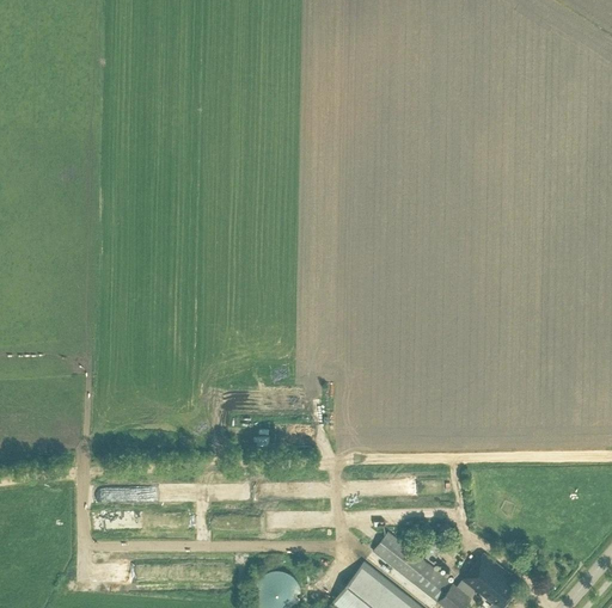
[(313,442),(312,428),(300,429),(301,443),(313,442)]
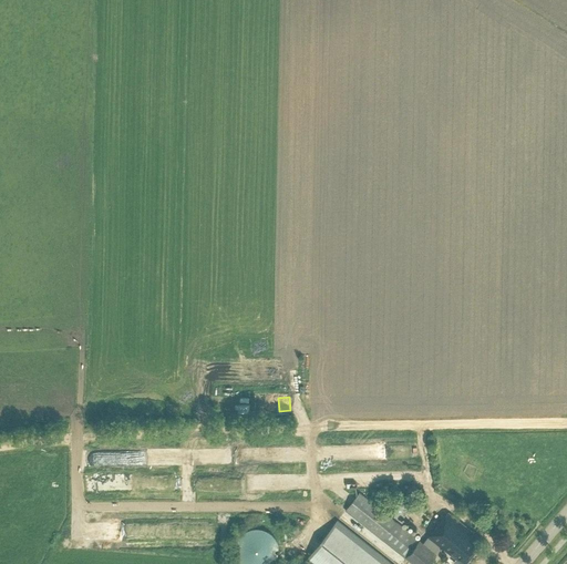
[(234,400),(234,413),(253,413),(253,400),(234,400)]
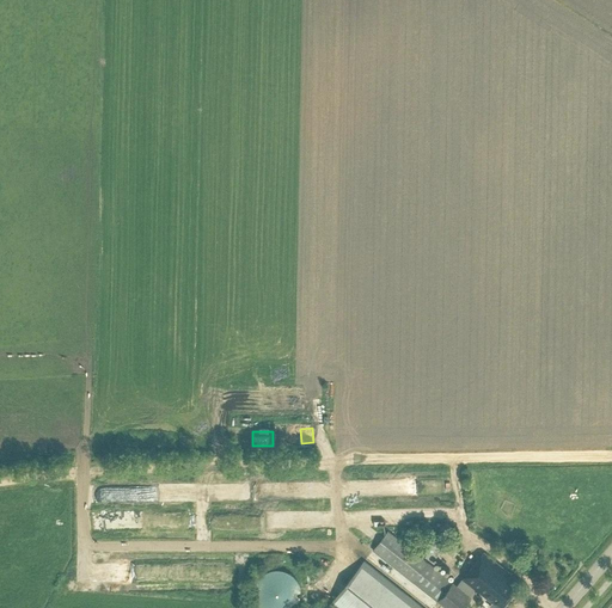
[(292,529),(294,515),(286,514),(283,528),(292,529)]
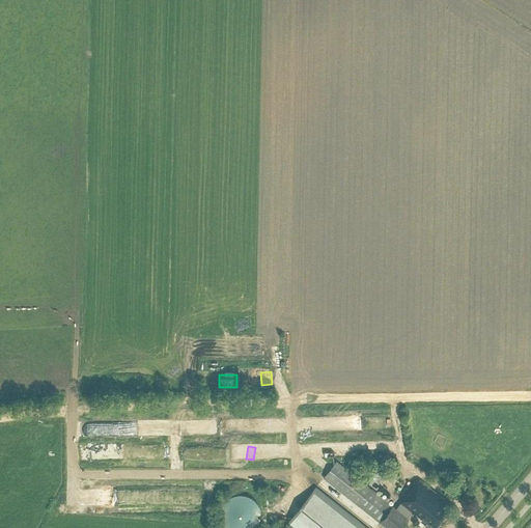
[(440,527),(439,526),(453,508),(420,482),(397,510),(336,464),(324,480),(386,527),(403,527),(414,515),(427,525),(425,527),(440,527)]
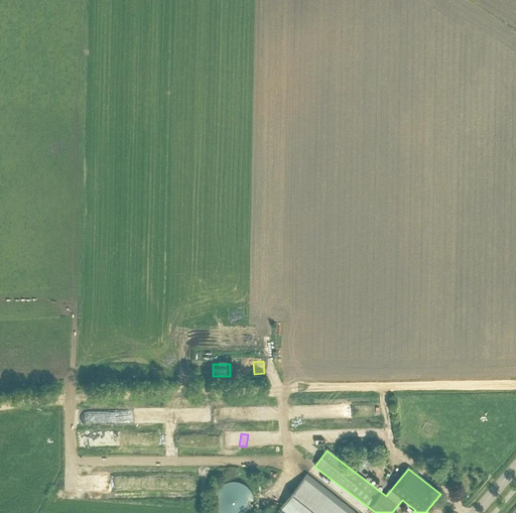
[(358,458),(353,468),(365,475),(371,464),(358,458)]
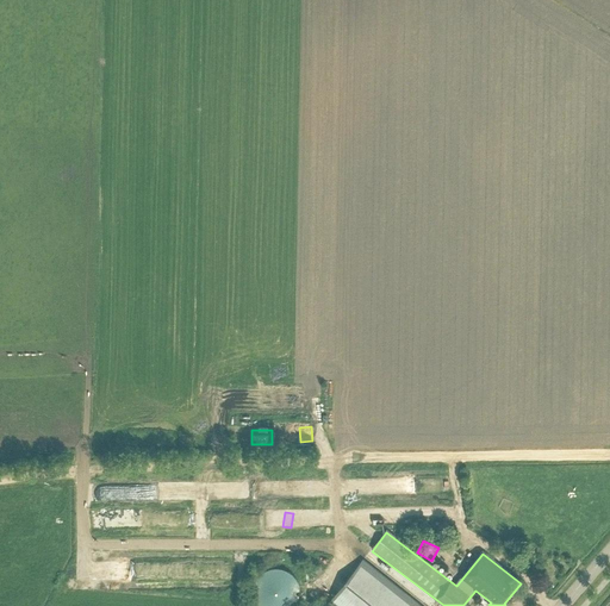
[(419,605),(362,561),(328,605),(419,605)]
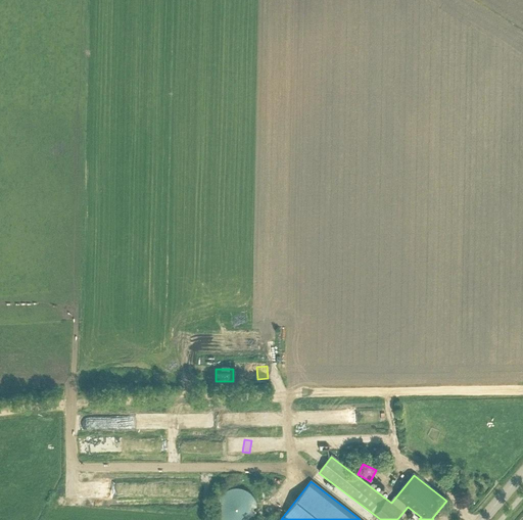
[(252,519),(254,517),(256,508),(254,499),(248,491),(239,488),(229,489),(222,495),(218,504),(218,514),(221,519),(252,519)]
